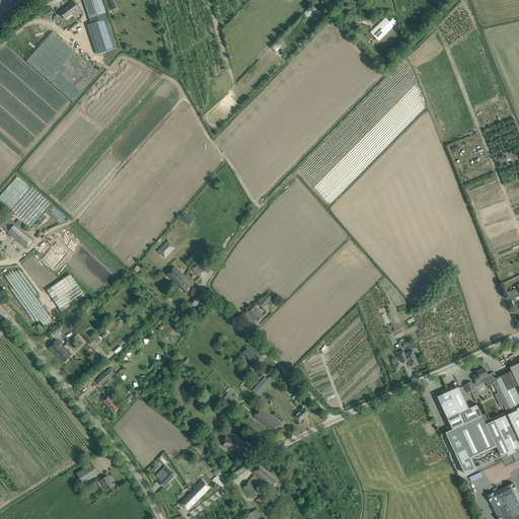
[(98,55),(118,49),(101,0),(83,0),(92,24),(88,25),(98,55)]
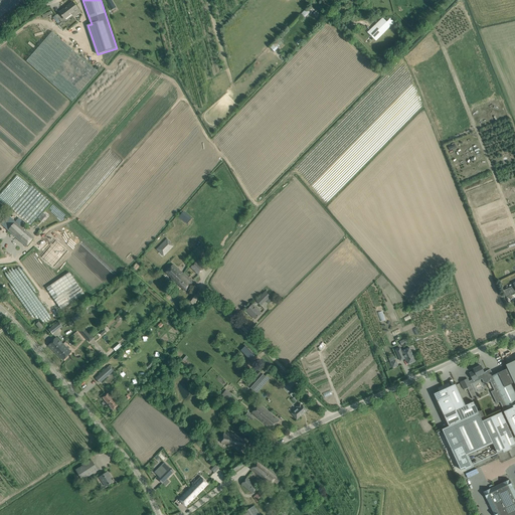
[(111,0),(109,0),(107,2),(111,10),(116,7),(111,0)]
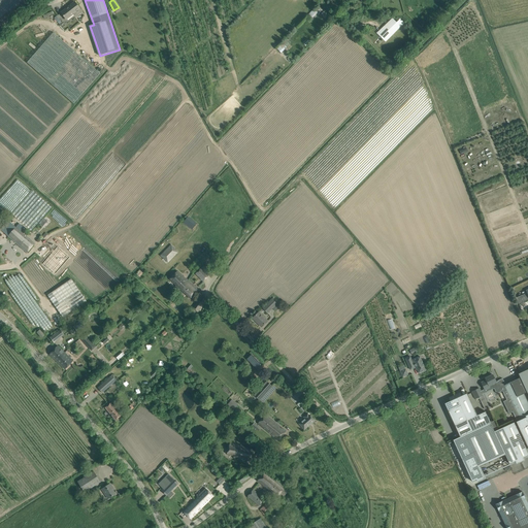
[(61,12),(66,20),(74,13),(76,17),(83,12),(75,2),(61,12)]
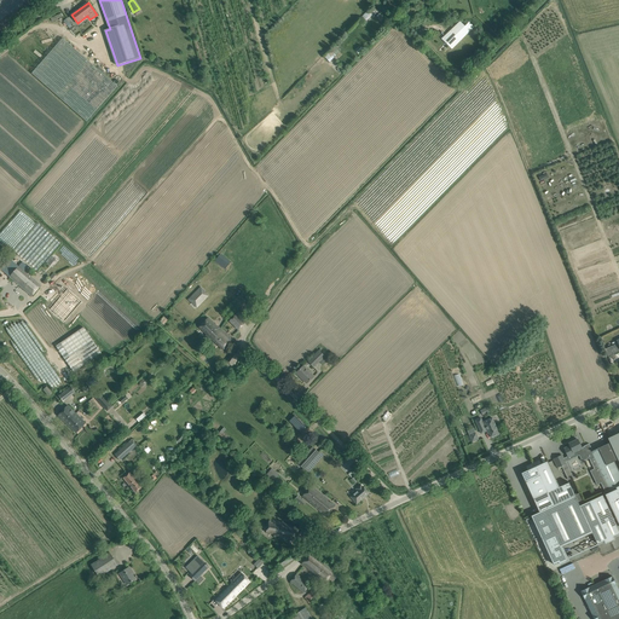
[(368,11),(362,17),(366,22),(372,16),(374,17),(377,13),(372,9),(369,12),(368,11)]
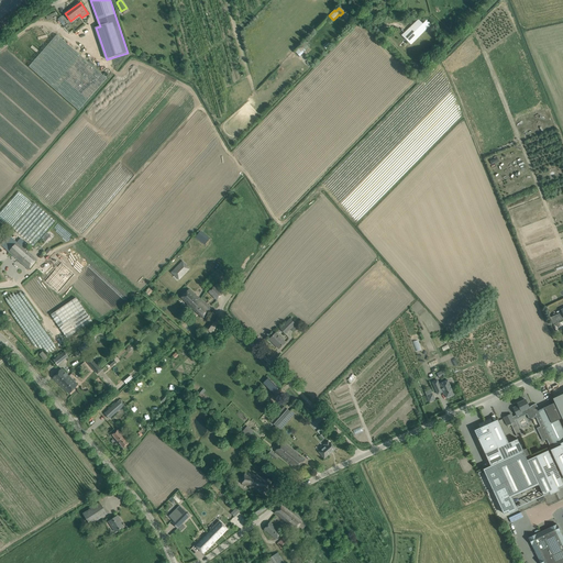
[(416,22),(401,35),(411,45),(424,31),(416,22)]
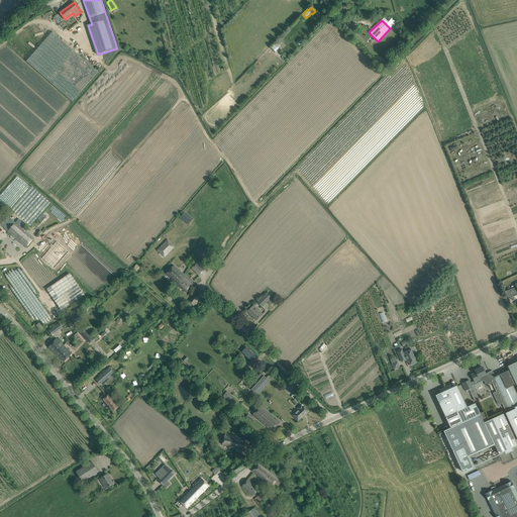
[(97,72),(52,31),(25,61),(71,101),(97,72)]
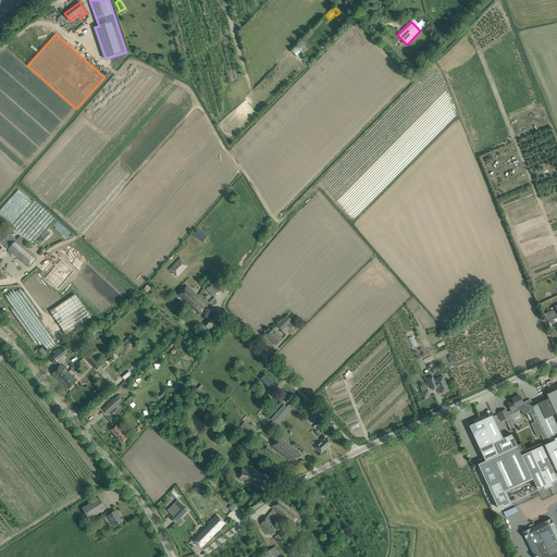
[(297,57),(302,50),(306,47),(302,44),(305,42),(302,40),(301,42),(300,41),(292,51),(297,57)]
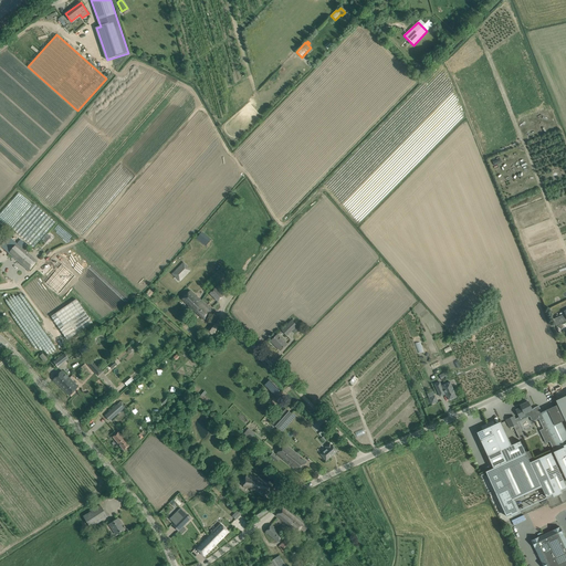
[(12,229),(33,248),(55,223),(34,205),(12,229)]
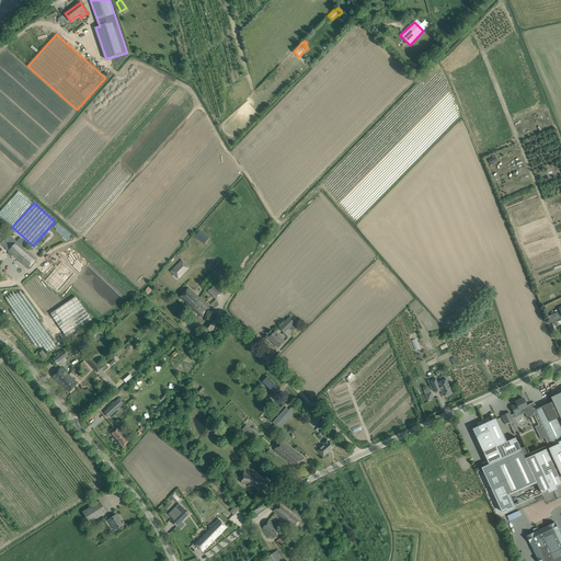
[(37,259),(9,235),(1,244),(29,268),(37,259)]
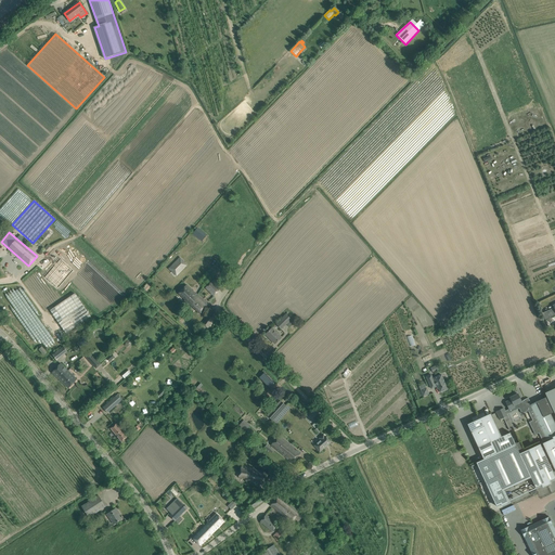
[(177,259),(167,271),(173,278),(183,266),(181,265),(181,263),(177,259)]
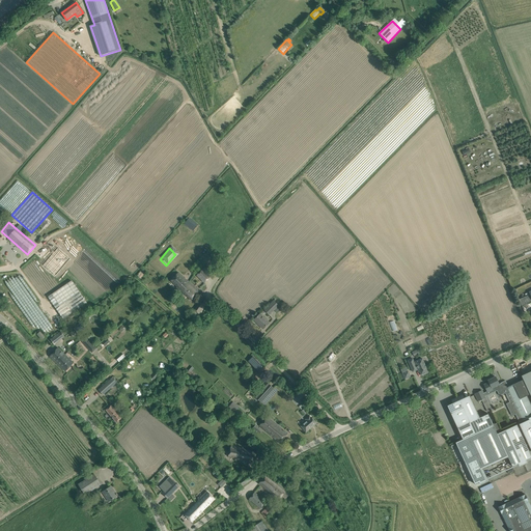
[(157,278),(163,270),(157,264),(149,273),(157,278)]
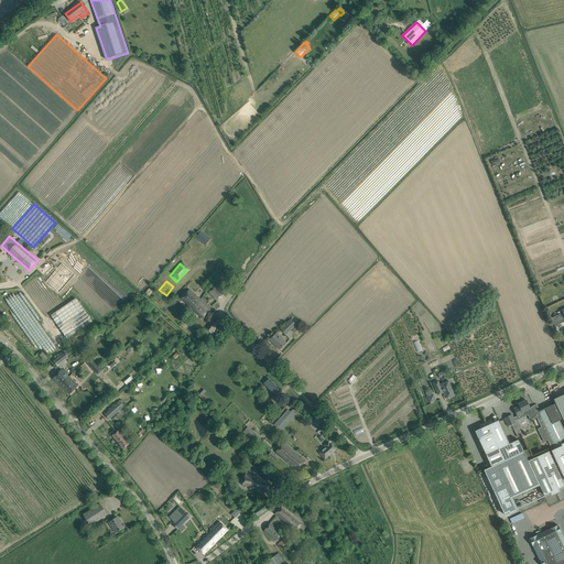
[(215,286),(209,292),(217,301),(223,295),(215,286)]
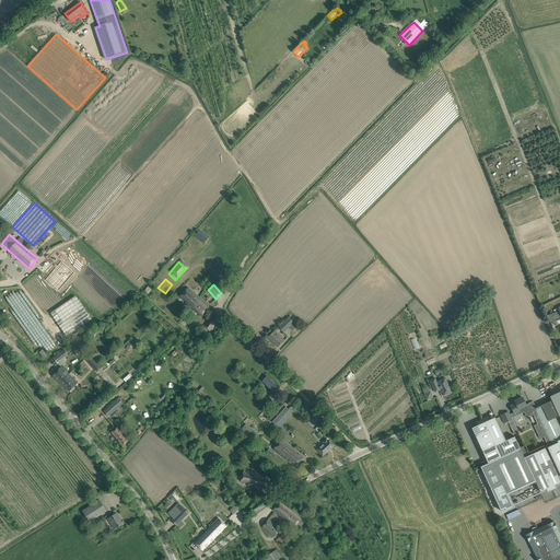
[(191,307),(200,299),(198,296),(188,288),(181,296),(187,302),(186,304),(190,308),(191,307)]
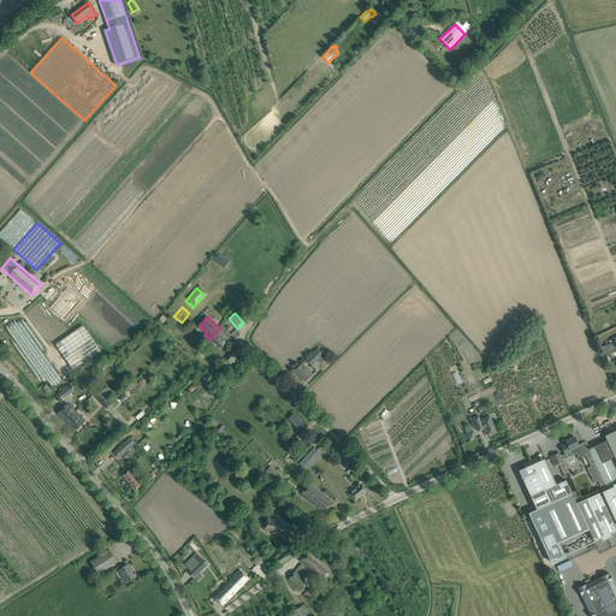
[(83,326),(55,344),(73,371),(101,351),(83,326)]
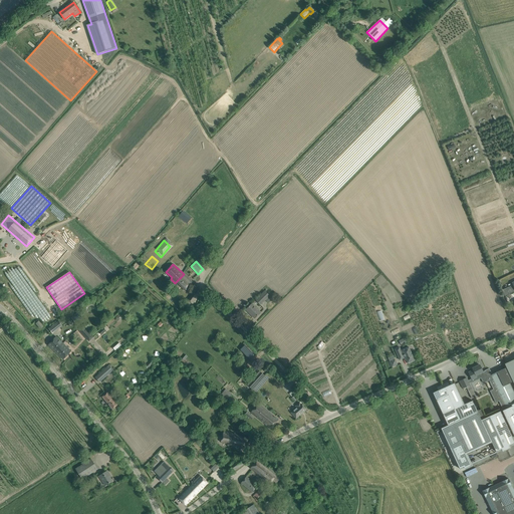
[(185,290),(193,282),(184,274),(176,282),(185,290)]
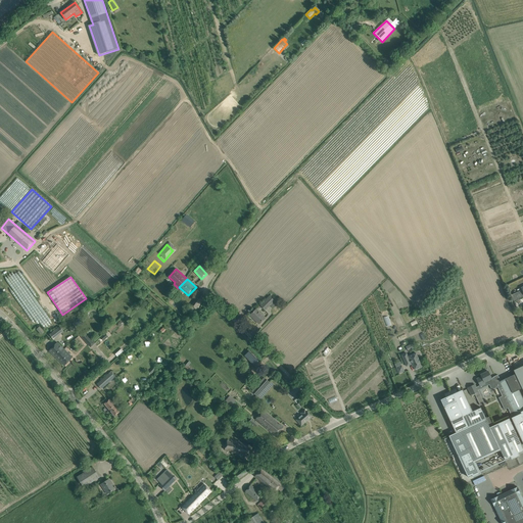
[(522,284),(521,286),(521,287),(521,288),(522,290),(511,295),(514,301),(522,296),(522,284)]
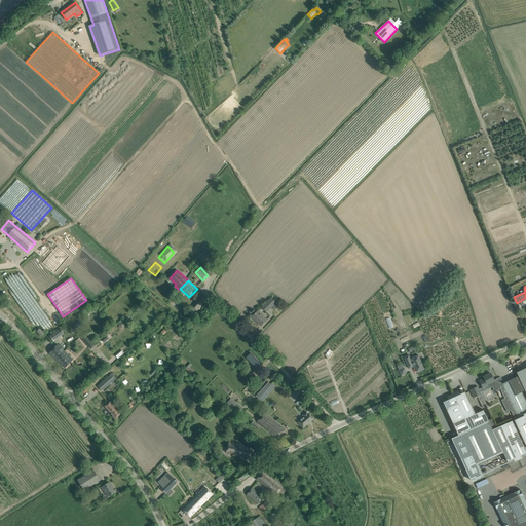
[(261,307),(267,312),(276,302),(271,297),(261,307)]
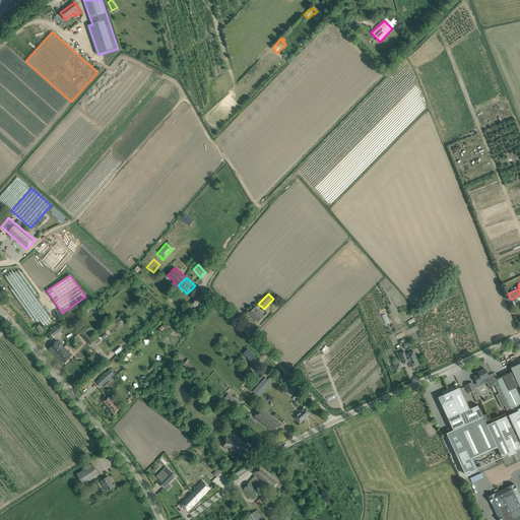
[(199,300),(195,297),(190,304),(194,307),(199,300)]
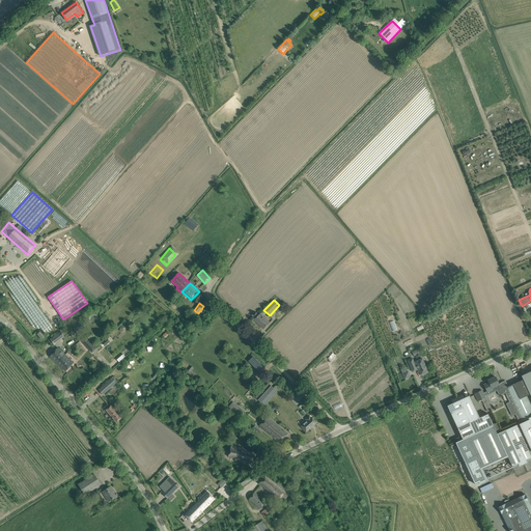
[(260,313),(254,320),(262,329),(270,323),(260,313)]
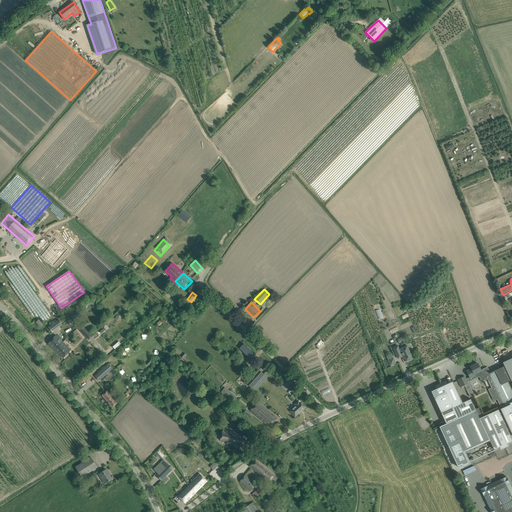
[(82,315),(78,310),(70,316),(74,321),(82,315)]
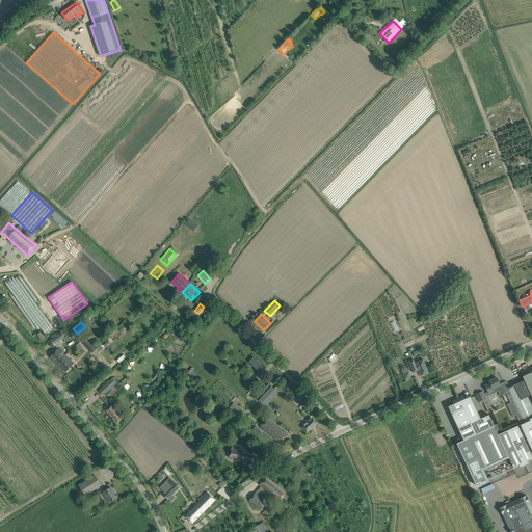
[(61,333),(51,341),(54,345),(64,338),(61,333)]
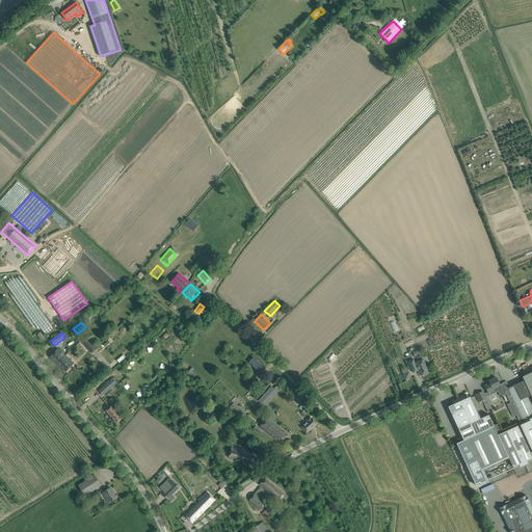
[(85,338),(82,341),(88,349),(92,345),(85,338)]
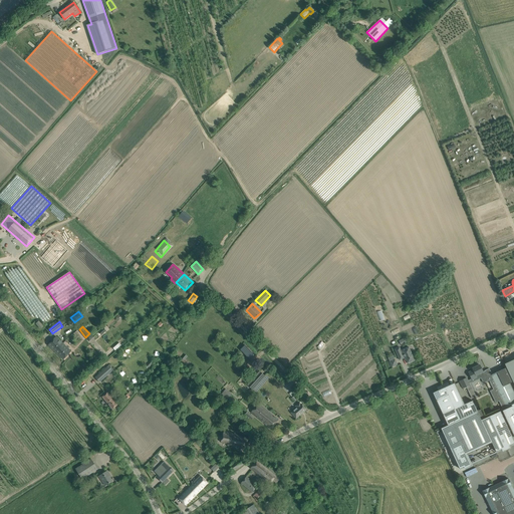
[(56,336),(48,345),(53,350),(55,352),(63,343),(62,342),(56,336)]
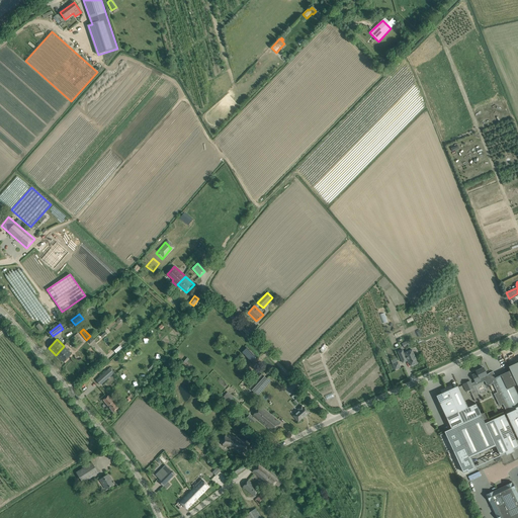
[(64,346),(56,355),(64,362),(72,354),(64,346)]
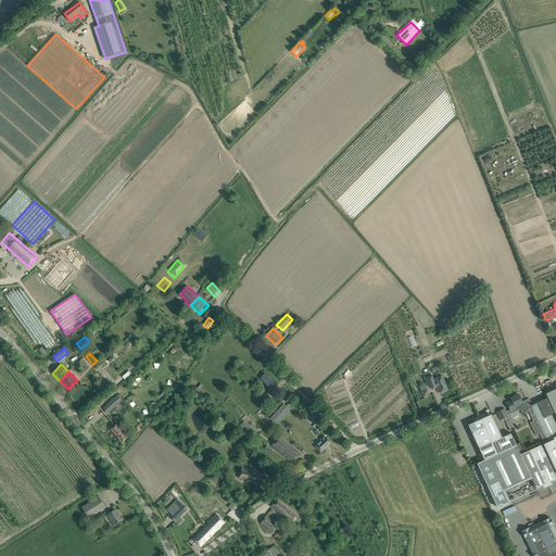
[(433,379),(432,376),(427,378),(432,390),(437,388),(437,387),(438,387),(441,393),(449,390),(442,376),(434,379),(433,379)]
